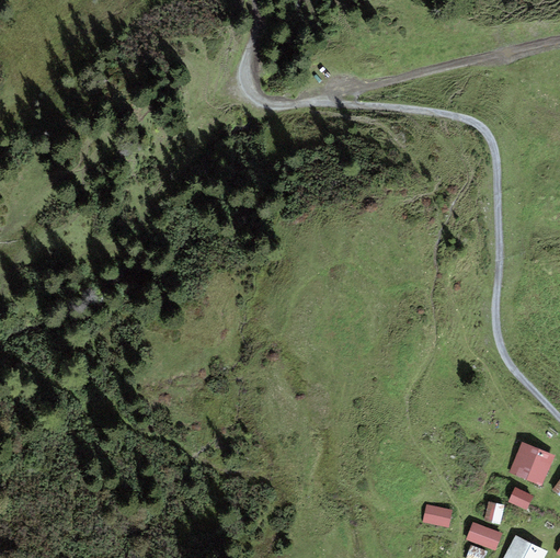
[(553,455),(522,441),(509,469),(539,485),(553,455)]
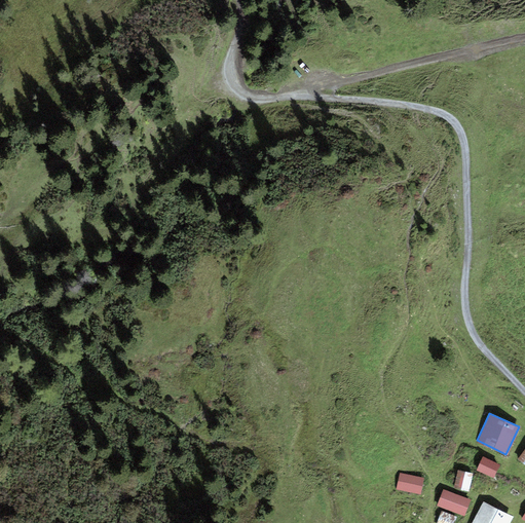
[(500,464),(482,456),(475,471),(494,479),(500,464)]
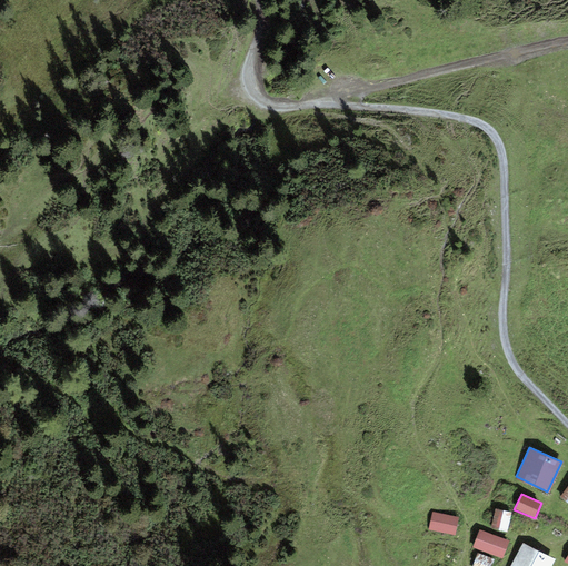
[(511,513),(495,508),(490,526),(508,529),(511,513)]
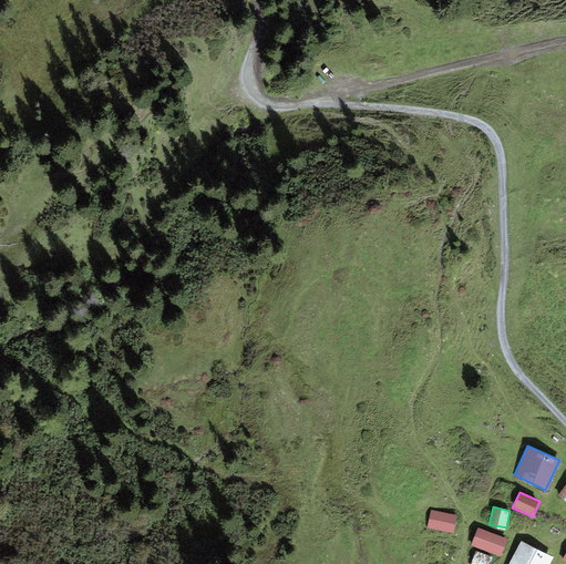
[(459,516),(431,510),(426,527),(454,533),(459,516)]
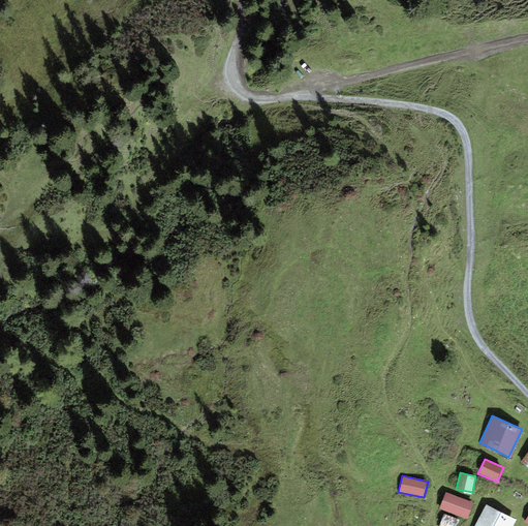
[(473,502),(445,492),(440,507),(468,518),(473,502)]
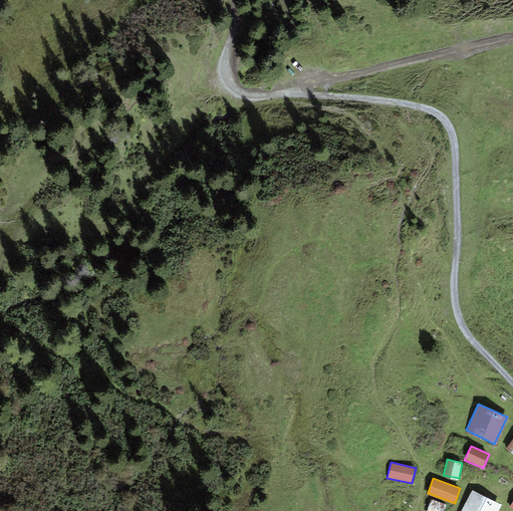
[(497,510),(501,505),(473,490),(461,510),(497,510)]
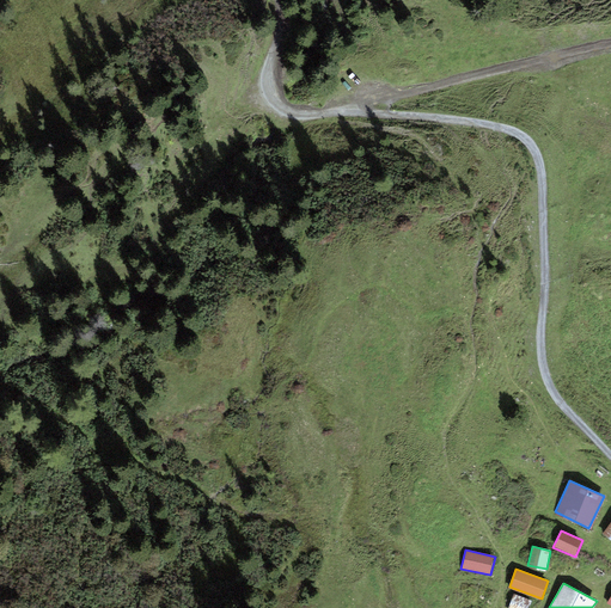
[(530,607),(532,601),(514,595),(509,607),(530,607)]
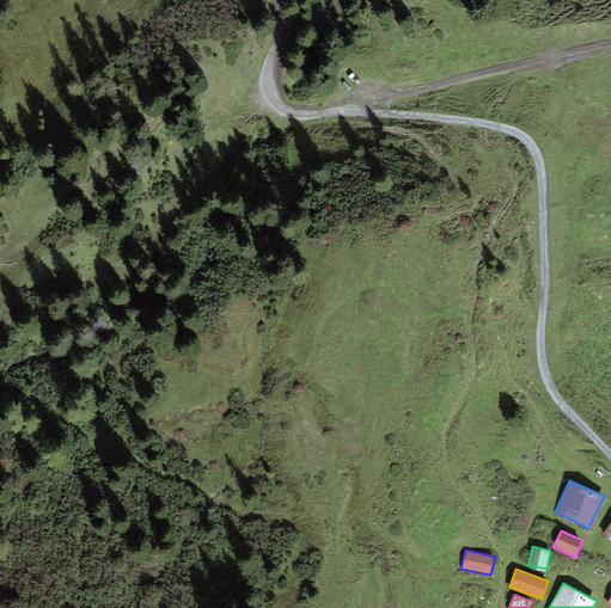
All buildings are outlined.
